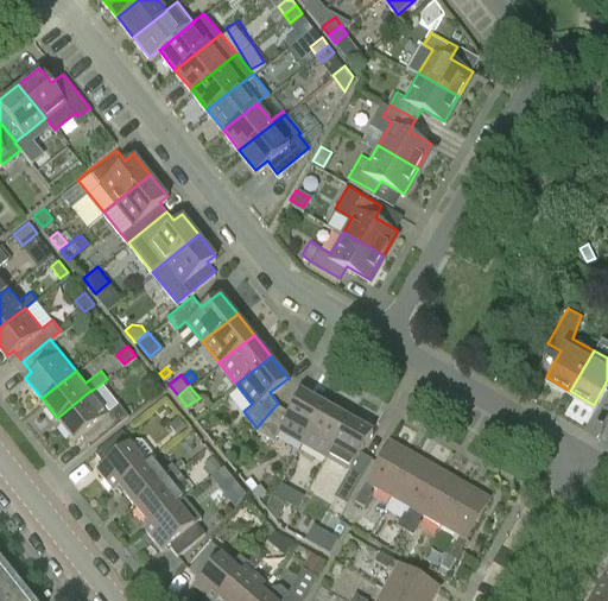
[(303,441),(324,402),(301,388),(289,409),(278,403),(257,428),(273,437),(279,428),(303,441)]
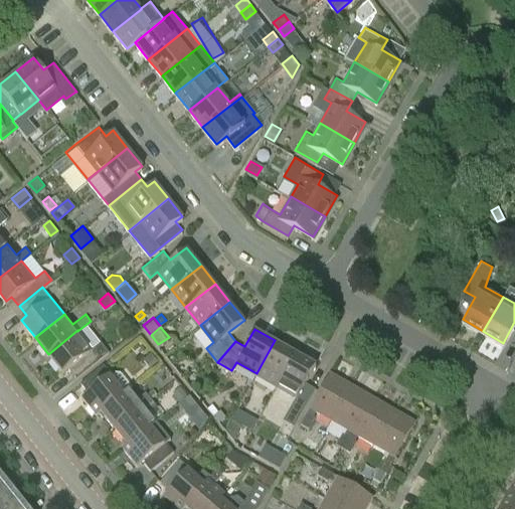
[(62,371),(68,367),(75,376),(108,350),(100,340),(91,347),(77,331),(77,330),(48,354),(62,371)]
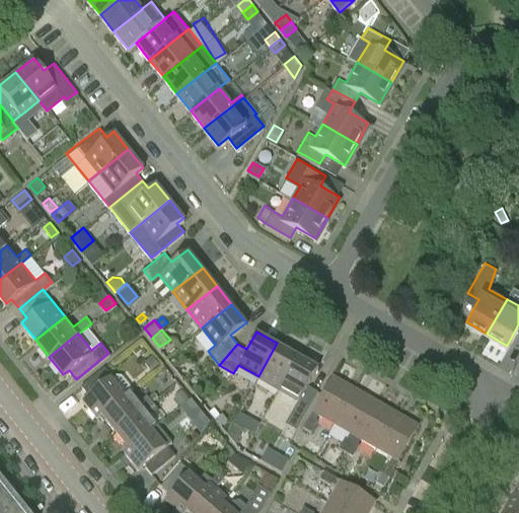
[(278,387),(297,355),(277,343),(258,376),(278,387)]
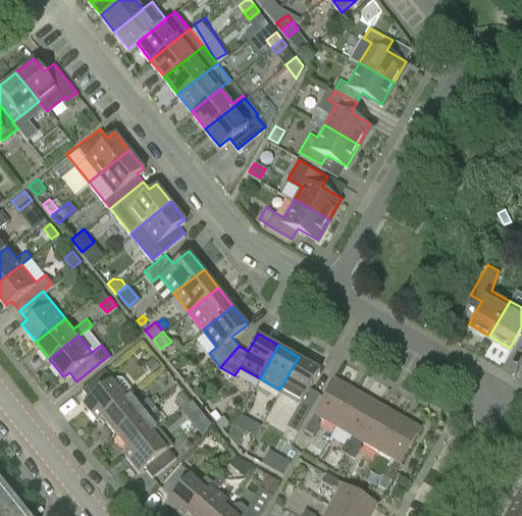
[(153,355),(146,360),(153,370),(160,364),(153,355)]
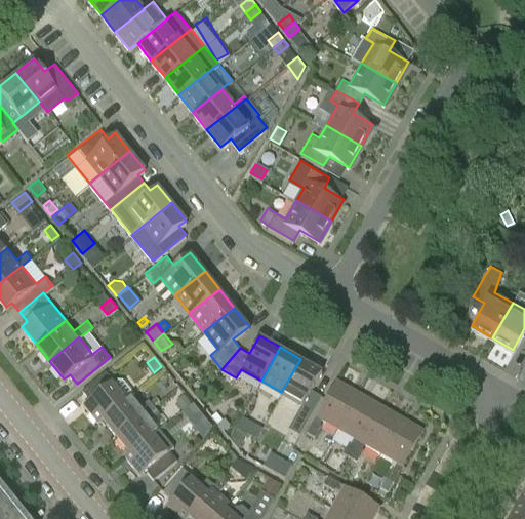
[(301,403),(291,420),(303,427),(308,418),(321,394),(311,389),(321,370),(300,359),(281,392),(301,403)]
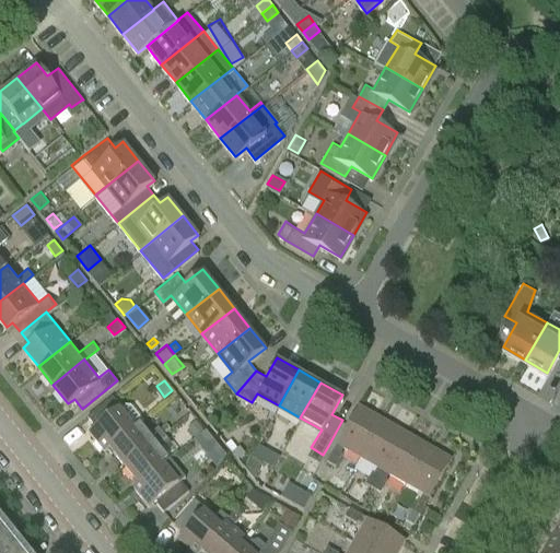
[(142,418),(130,402),(125,402),(121,404),(112,393),(88,413),(95,424),(89,428),(104,448),(109,445),(108,444),(139,420),(142,418)]
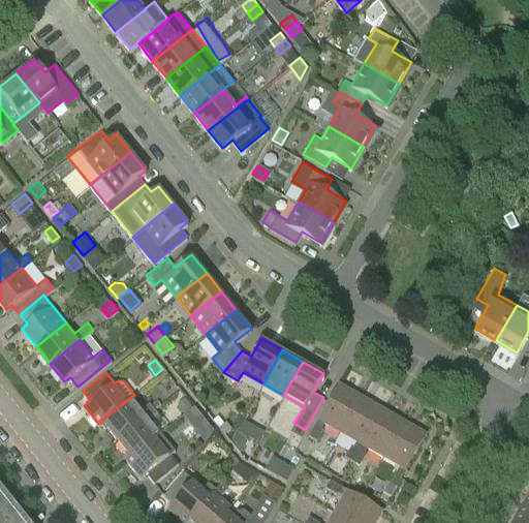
[(339,380),(318,417),(308,433),(316,438),(325,421),(340,429),(361,394),(339,380)]
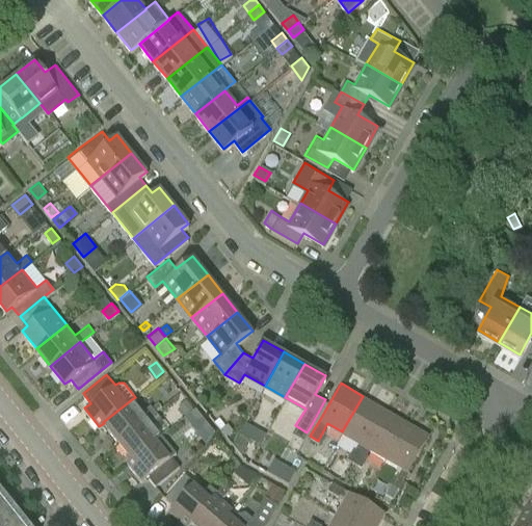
[(186,396),(178,403),(186,414),(194,406),(186,396)]
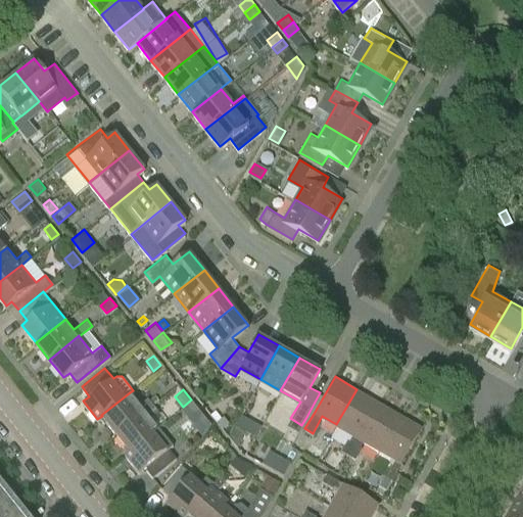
[(333,432),(327,441),(348,454),(378,401),(357,389),(336,424),(352,433),(349,439),(347,438),(346,439),(333,432)]
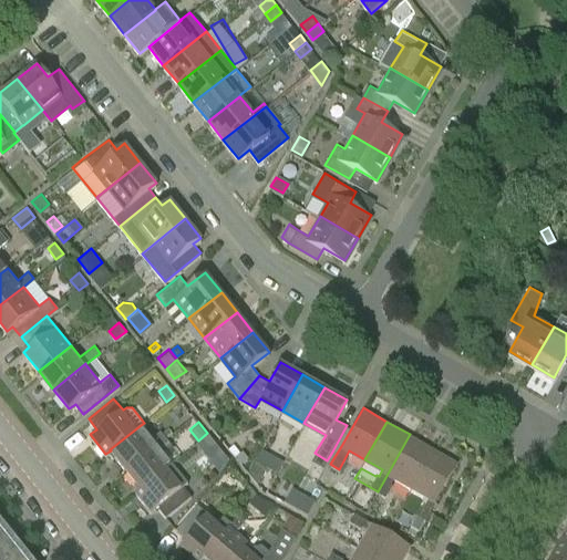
[(162,431),(165,436),(173,429),(168,424),(162,431)]
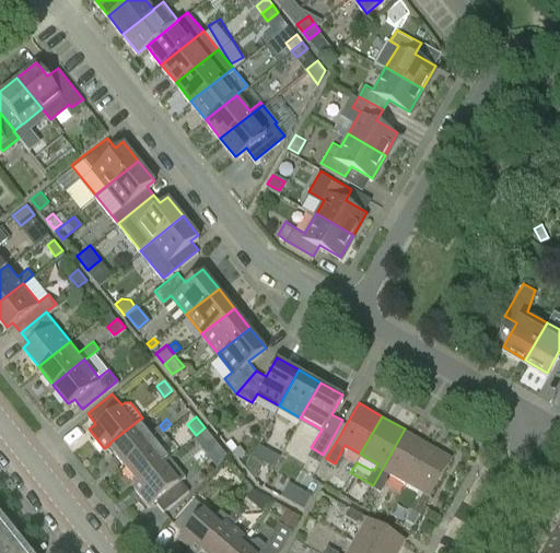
[(124,462),(163,431),(160,425),(159,424),(148,432),(139,420),(108,444),(109,445),(124,462)]
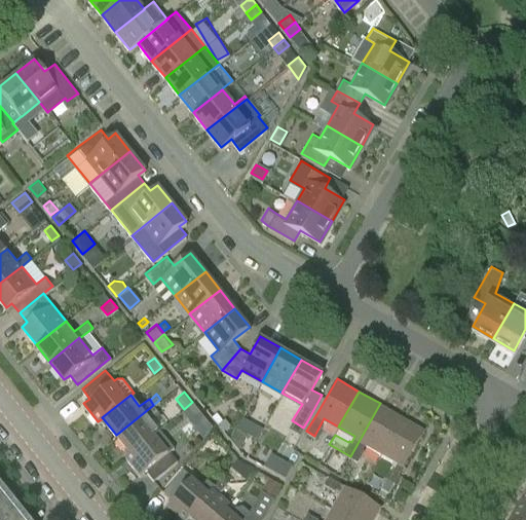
[(192,402),(184,409),(183,410),(189,417),(198,409),(192,402)]
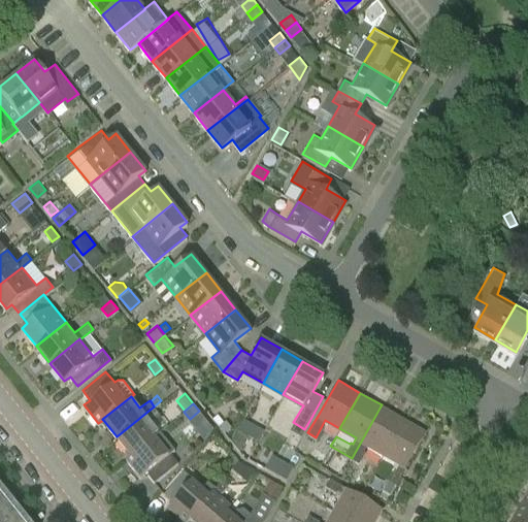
[(365,451),(363,450),(366,444),(383,453),(403,417),(382,404),(352,458),(359,462),(365,451)]
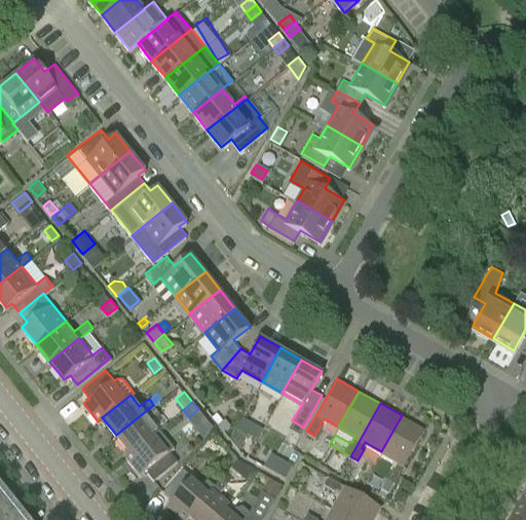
[(130,452),(153,434),(154,434),(158,430),(149,418),(158,411),(153,405),(116,435),(129,451),(130,452)]
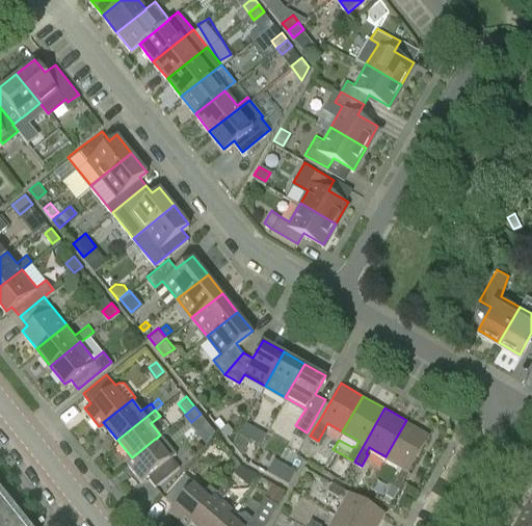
[(398,487),(428,434),(406,420),(386,456),(400,465),(391,481),(398,487)]
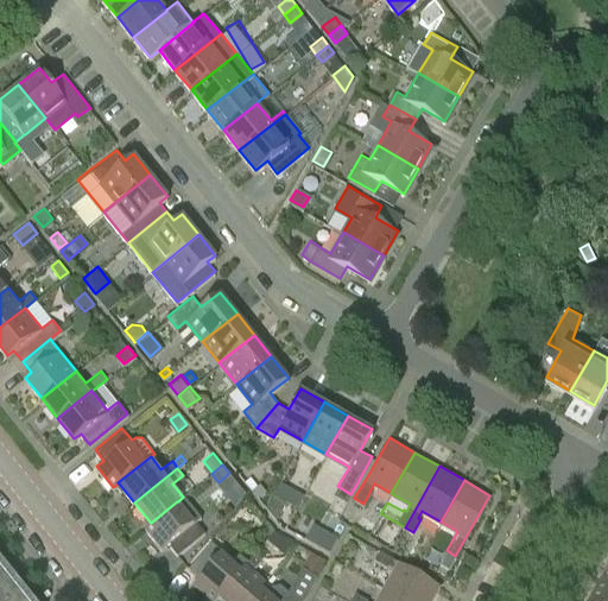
[(258,484),(253,488),(255,492),(259,495),(266,489),(260,482),(258,484)]
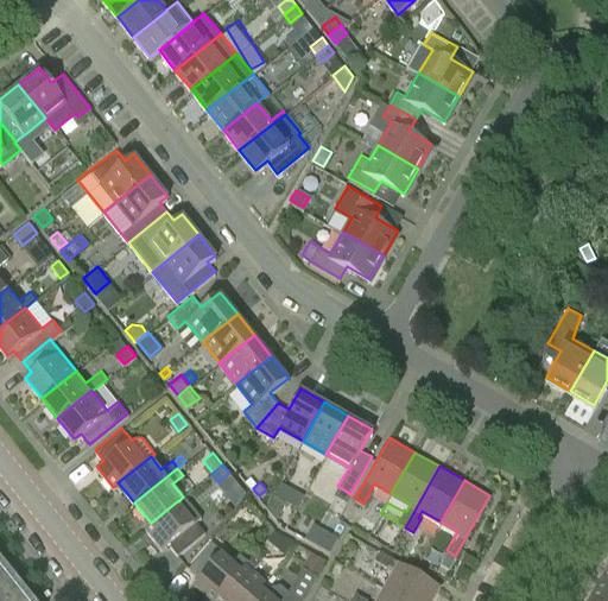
[(279,511),(286,499),(273,491),(266,504),(279,511)]
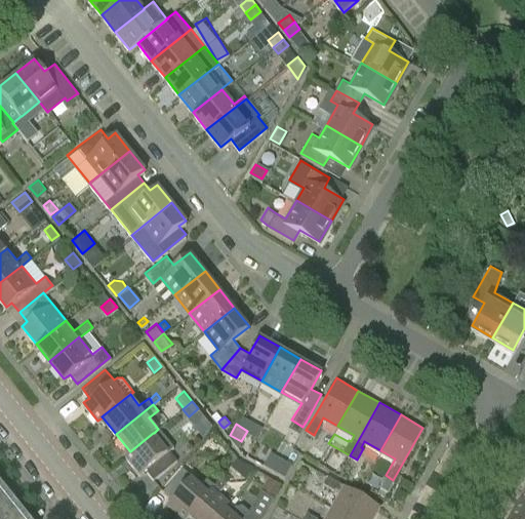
[(146,468),(154,477),(176,458),(168,447),(166,449),(154,433),(153,433),(130,451),(129,450),(125,454),(139,473),(146,468)]
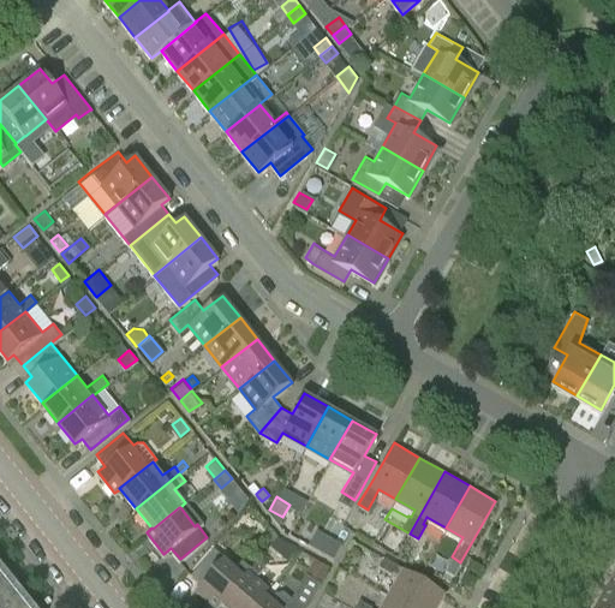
[(368,518),(362,529),(375,536),(381,525),(368,518)]
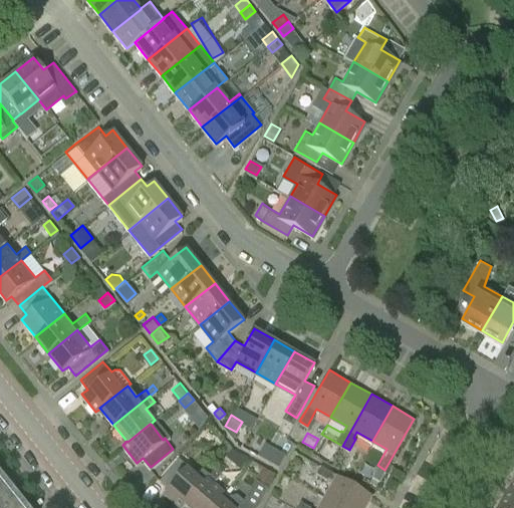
[(257,453),(279,465),(286,452),(264,441),(257,453)]
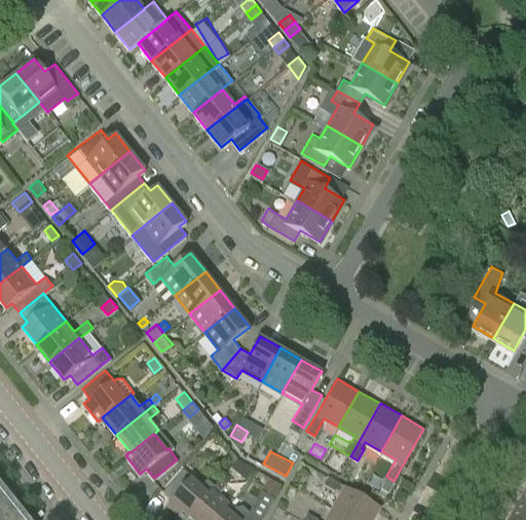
[(231,466),(235,469),(242,460),(237,457),(231,466)]
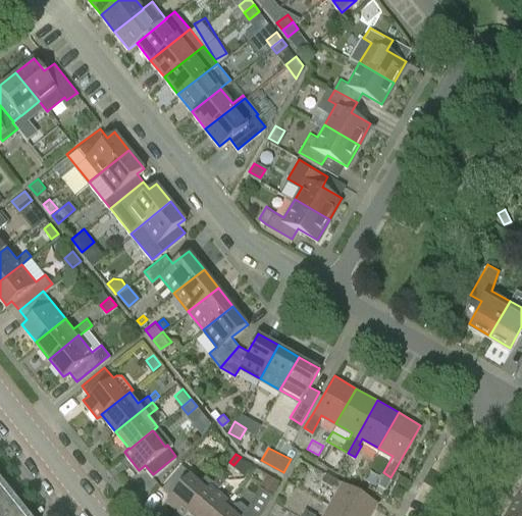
[(162,486),(171,495),(166,500),(184,515),(188,511),(187,511),(206,487),(190,474),(192,472),(181,463),(162,486)]
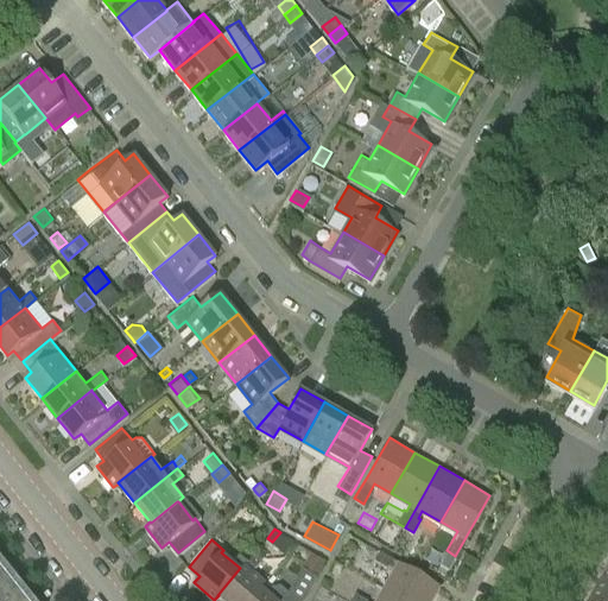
[(325,557),(311,549),(309,552),(309,554),(304,561),(317,568),(318,569),(325,557)]
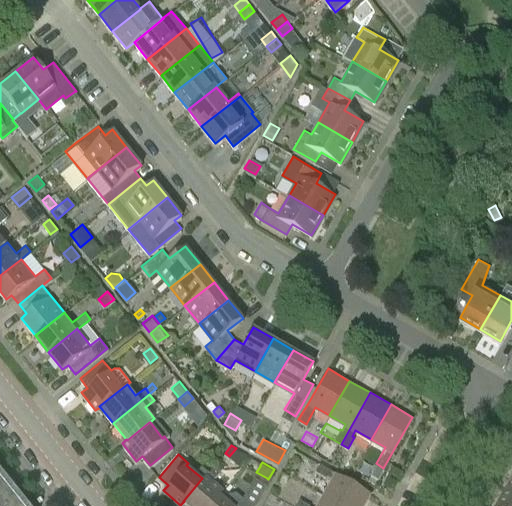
[(315,469),(331,479),(323,493),(346,505),(361,505),(370,491),(319,462),(315,469)]
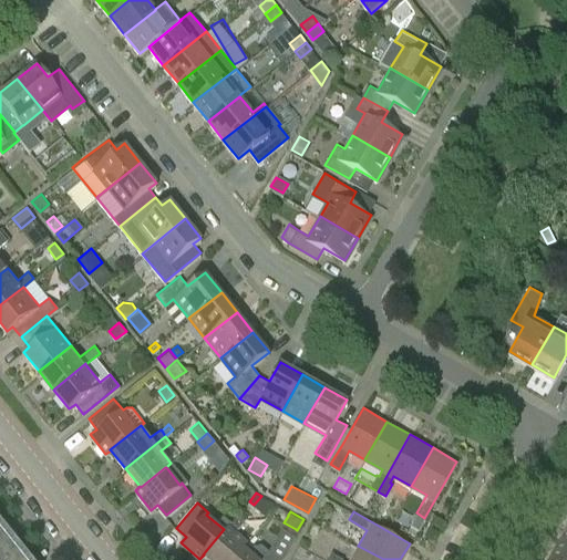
[(236,515),(224,529),(203,555),(204,555),(209,559),(229,559),(246,540),(235,530),(244,520),(236,515)]
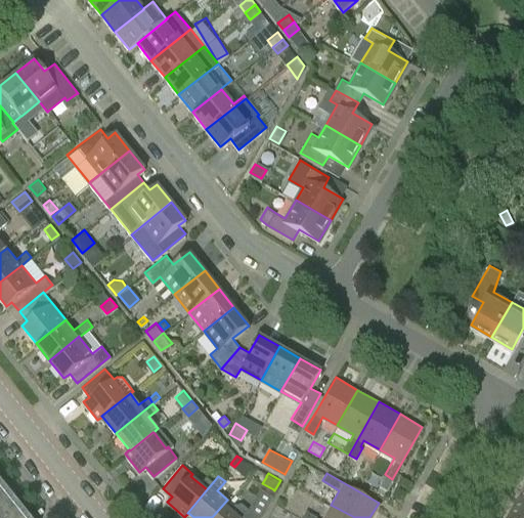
[(30,517),(0,480),(0,517),(30,517)]
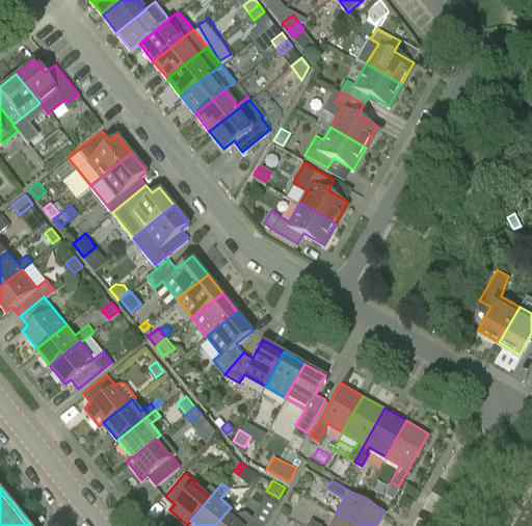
[(531,525),(531,509),(525,505),(513,525),(514,525),(531,525)]
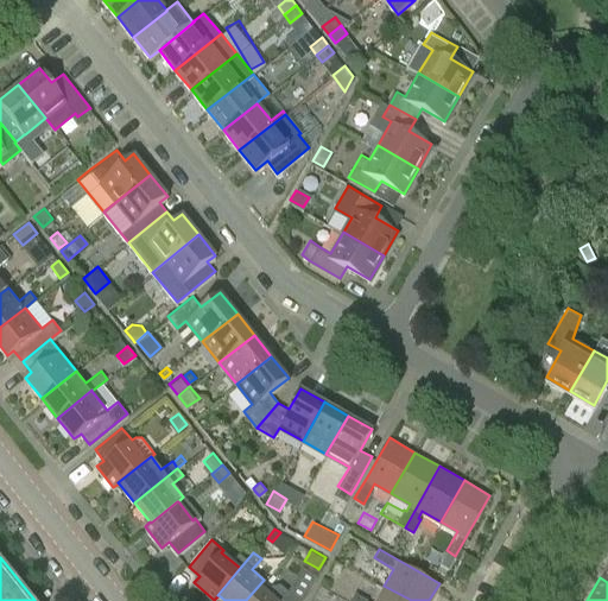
[(299,600),(301,600),(279,582),(270,584),(264,580),(246,600),(299,600)]
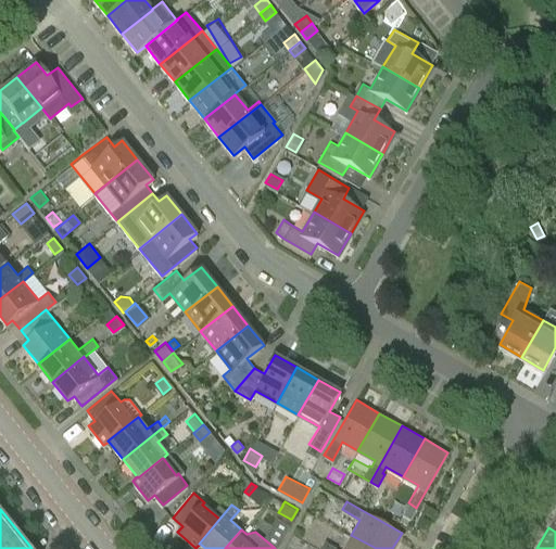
[(337,547),(325,540),(320,547),(323,548),(376,548),(351,535),(342,548),(336,548),(337,547)]
